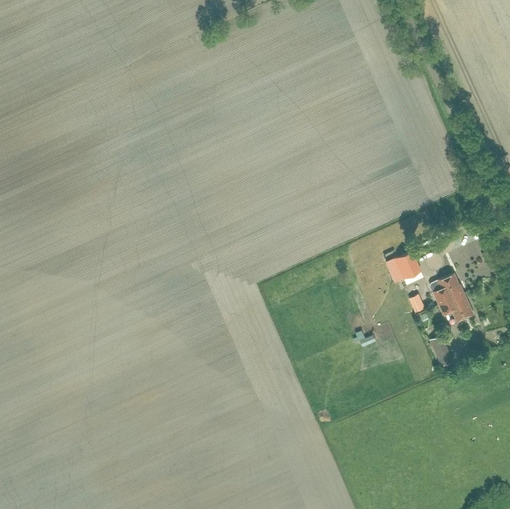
[(396,259),(405,280),(423,272),(414,251),(396,259)]
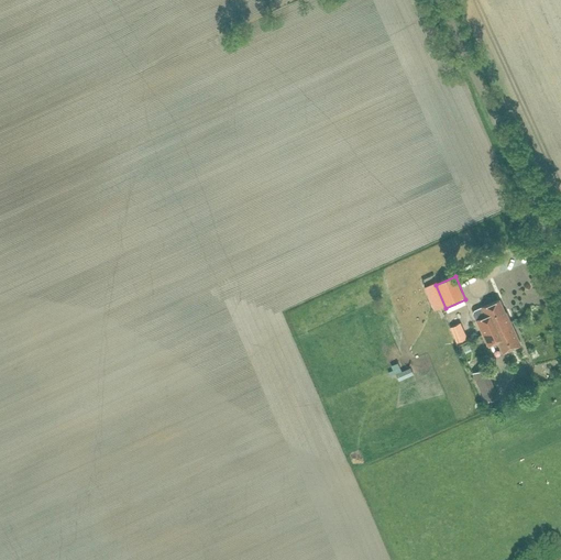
[(509,321),(499,302),(483,309),(487,318),(477,321),(484,337),(512,324),(510,321),(509,321)]
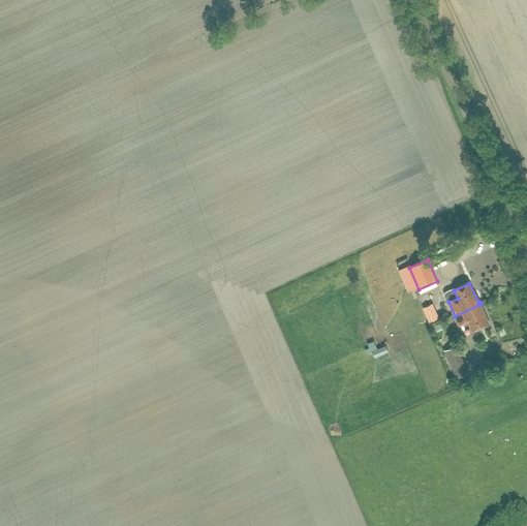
[(481,304),(455,316),(460,327),(469,323),(473,333),(491,326),(481,304)]
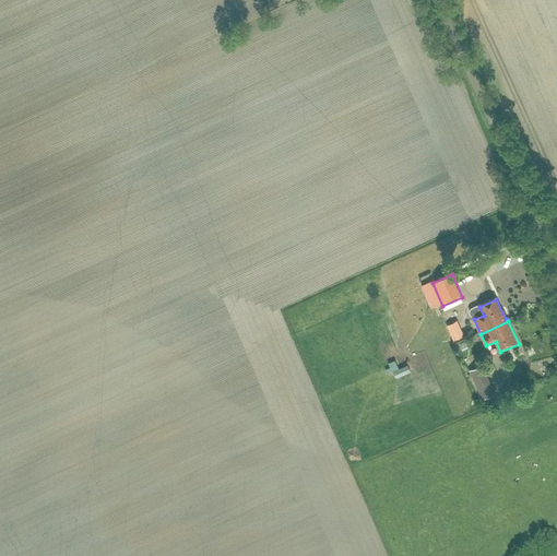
[(453,341),(463,336),(460,329),(450,333),(453,341)]
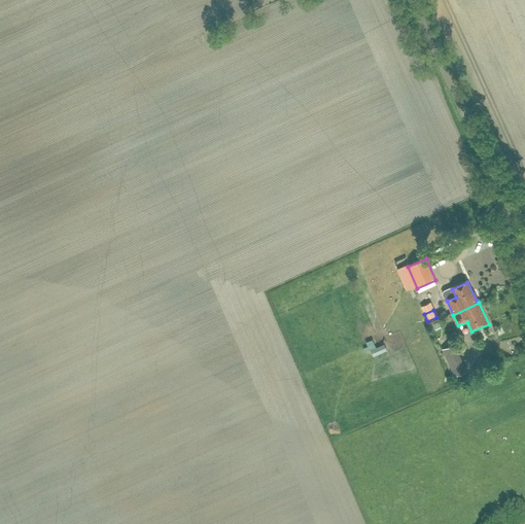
[(438,333),(443,330),(440,324),(434,326),(438,333)]
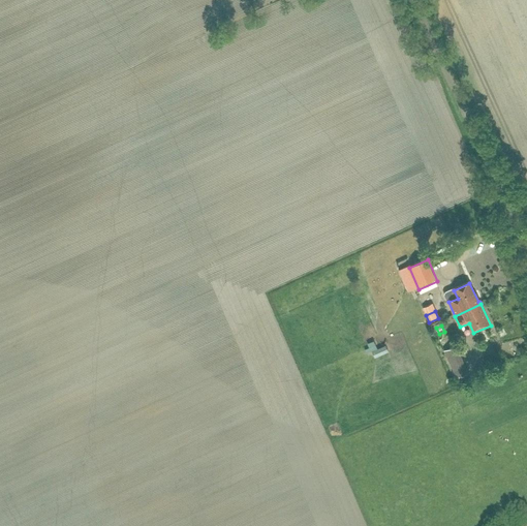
[(457,379),(469,374),(457,347),(444,352),(457,379)]
